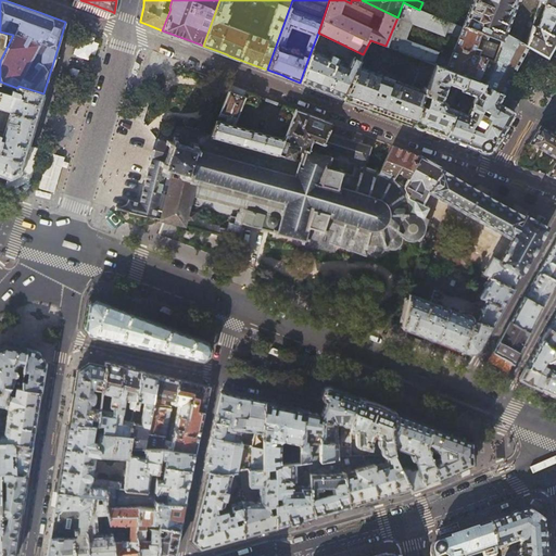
[(502,40),(502,41),(523,55),(527,50),(529,47),(547,58),(555,42),(555,0),(472,0),(460,27),(462,27),(463,26),(479,32),(501,40),(502,40)]
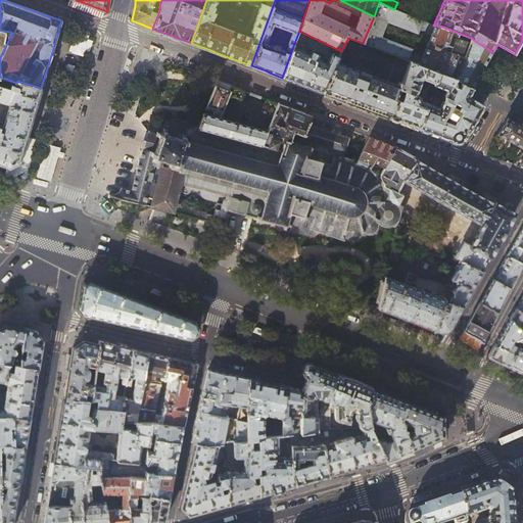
[(433,26),(394,9),(379,2),(374,16),(363,43),(396,56),(410,61),(419,64),(433,26)]
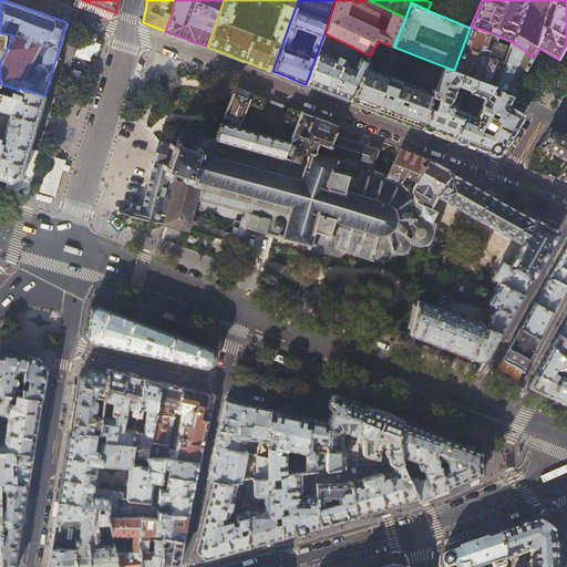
[(471,28),(470,28),(454,70),(476,79),(495,85),(495,86),(501,89),(512,95),(521,80),(534,57),(512,42),(512,41),(511,41),(488,32),(472,27),(471,28)]
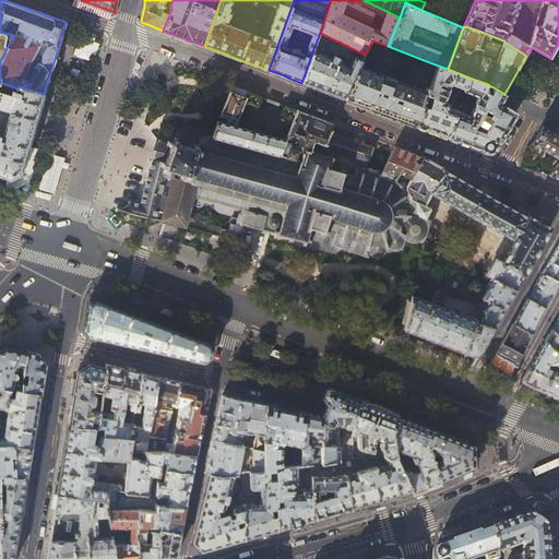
[(0,61),(13,35),(0,32),(0,61)]
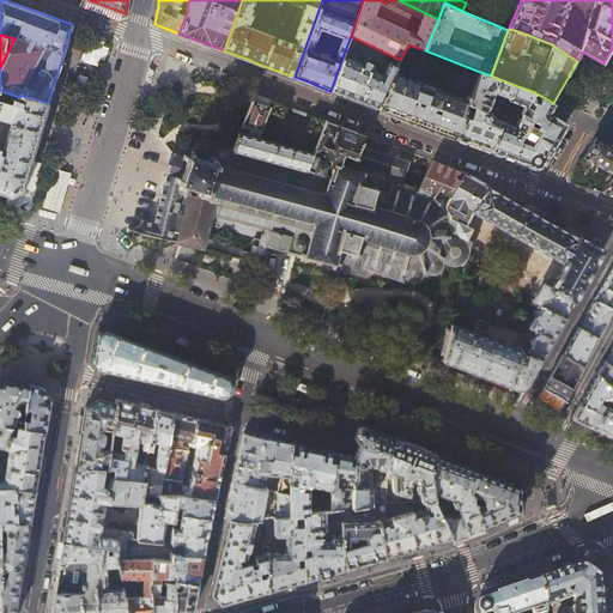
[(99,67),(105,47),(90,42),(84,62),(99,67)]
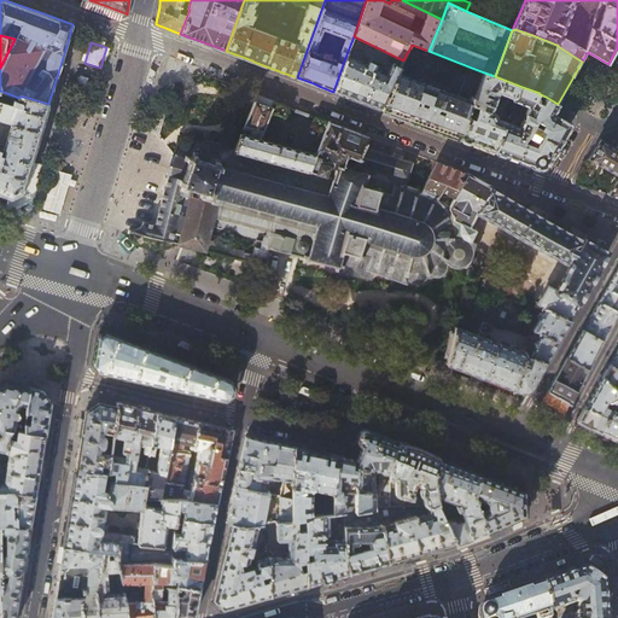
[(367,64),(347,54),(333,92),(349,98),(353,99),(380,109),(397,74),(401,65),(395,63),(391,64),(388,74),(371,66),(373,63),(368,60),(367,64)]
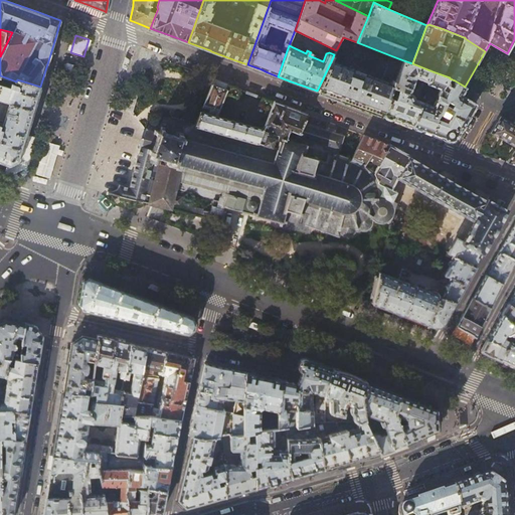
[(382,116),(403,60),(390,55),(381,79),(364,73),(364,72),(353,68),(352,68),(331,61),(317,91),(349,103),(382,116)]
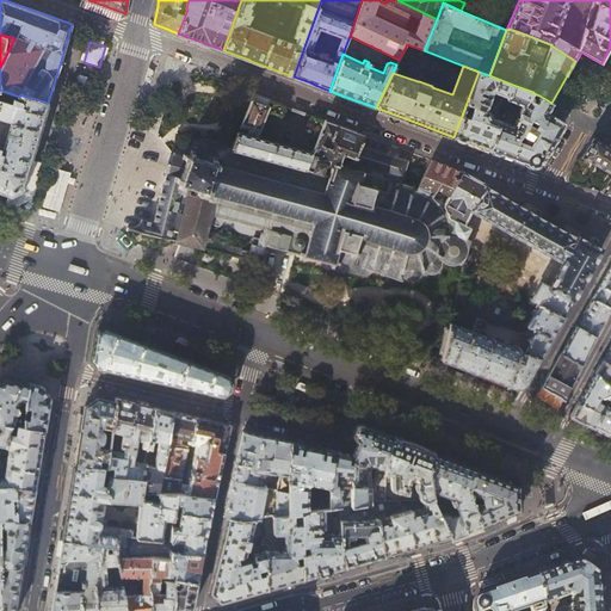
[(513,85),(489,75),(479,72),(454,137),(480,147),(488,150),(500,121),(500,119),(492,116),(491,115),(491,113),(488,112),(487,111),(492,98),(492,97),(494,93),(507,98),(513,85)]
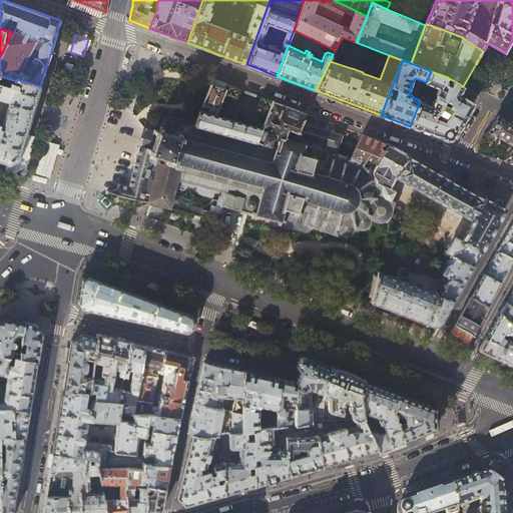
[(445,84),(448,77),(431,71),(426,82),(427,83),(426,84),(439,88),(432,105),(420,101),(410,126),(429,133),(441,137),(446,139),(454,137),(455,134),(460,125),(473,101),(459,94),(463,86),(453,80),(450,86),(445,84)]
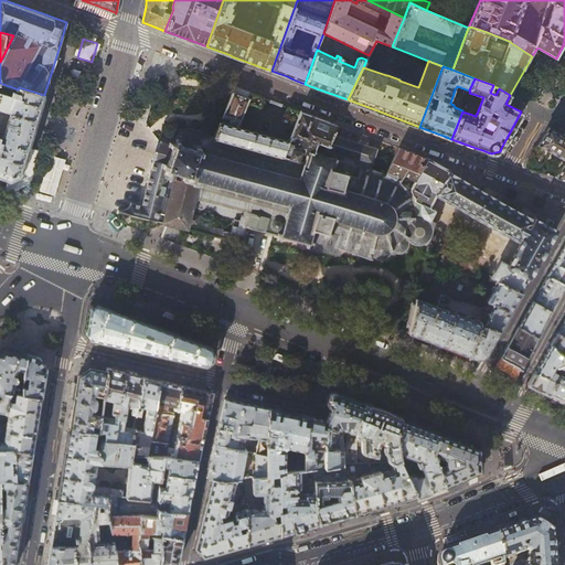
[(0,177),(10,181),(20,177),(40,112),(44,95),(19,87),(18,89),(0,83),(0,82),(0,81),(0,80),(0,177)]
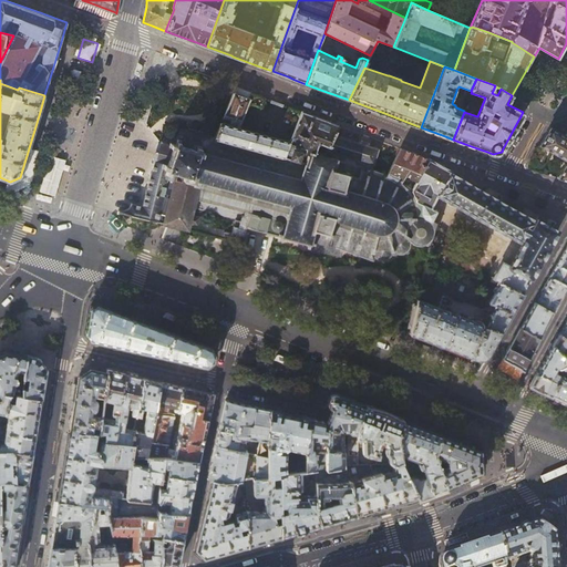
[(229,120),(228,124),(238,127),(247,105),(255,107),(256,105),(261,107),(266,98),(236,86),(223,119),(229,120)]
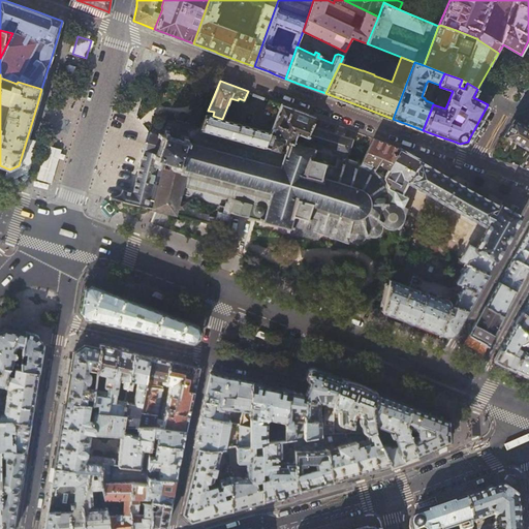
[(297,110),(270,99),(266,109),(277,113),(270,131),(263,145),(282,150),(283,143),(290,141),(302,144),(311,126),(315,117),(297,110)]
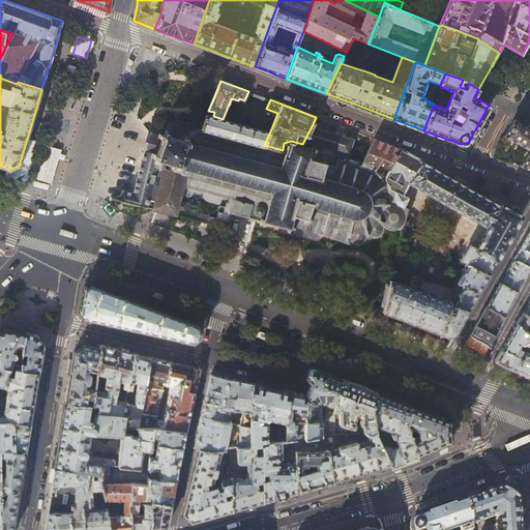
[(247,125),(223,119),(213,116),(207,115),(201,128),(264,145),(270,131),(247,125)]
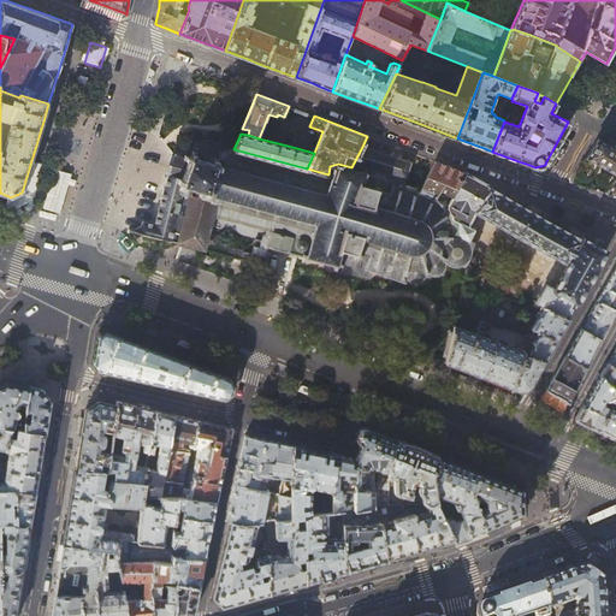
[(615,143),(614,148),(597,138),(597,140),(586,159),(573,181),(587,187),(599,164),(615,172),(615,176),(606,194),(615,197),(615,143)]
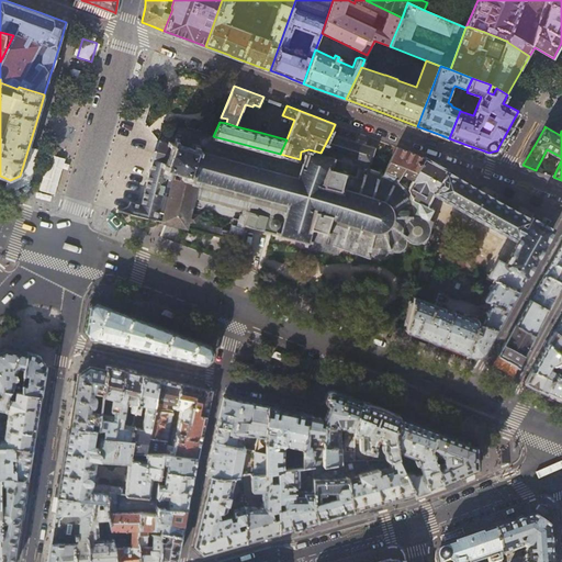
[(153,160),(153,161),(161,164),(160,168),(166,169),(165,173),(168,175),(170,170),(176,172),(183,175),(182,179),(192,181),(194,177),(198,178),(193,195),(190,205),(235,217),(231,235),(240,237),(245,225),(266,231),(278,234),(279,234),(278,238),(281,239),(282,235),(304,242),(303,245),(337,254),(339,247),(350,250),(349,253),(352,254),(353,251),(367,256),(366,258),(369,259),(369,257),(370,255),(373,256),(375,257),(378,258),(378,260),(381,260),(381,257),(382,256),(384,255),(385,254),(388,251),(390,251),(391,254),(393,253),(392,249),(393,250),(396,250),(398,250),(402,249),(403,251),(405,250),(403,248),(404,247),(406,244),(406,239),(407,239),(408,240),(413,242),(417,240),(426,243),(431,220),(427,217),(422,214),(417,209),(419,204),(414,201),(408,192),(408,190),(408,189),(408,188),(408,187),(407,183),(408,182),(406,180),(405,181),(403,181),(401,180),(398,180),(397,180),(397,178),(388,175),(384,173),(381,172),(382,170),(380,169),(379,171),(375,170),(375,169),(371,168),(370,169),(368,168),(368,166),(362,165),(333,156),(321,153),(308,149),(301,152),(300,159),(280,154),(213,136),(180,127),(180,130),(183,131),(180,144),(177,144),(179,138),(175,137),(173,143),(168,141),(168,143),(160,141),(161,139),(160,139),(159,141),(158,142),(157,142),(156,144),(158,144),(156,150),(154,157),(153,157),(152,159),(153,160)]
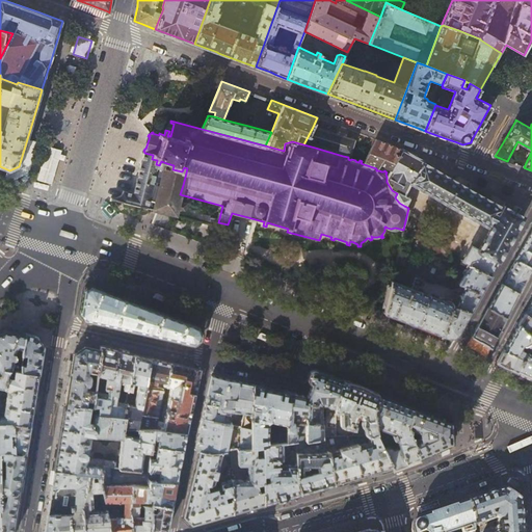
[(313,127),(303,144),(315,148),(343,156),(348,157),(349,154),(350,154),(355,139),(340,135),(313,127)]
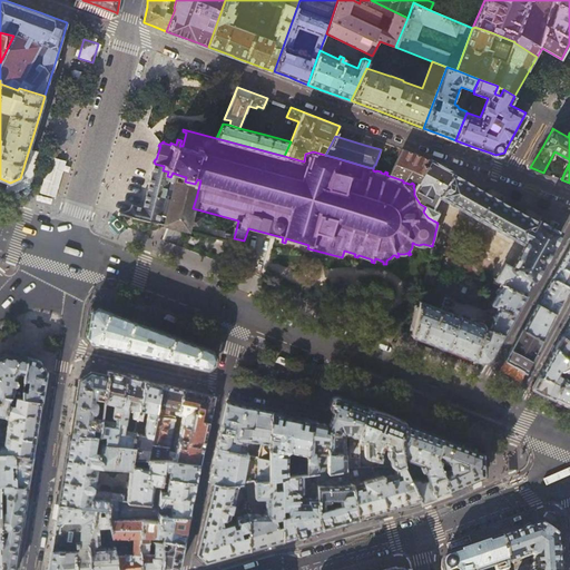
[(414,154),(403,149),(390,176),(393,177),(403,180),(404,182),(411,170),(421,177),(414,189),(414,190),(414,192),(414,193),(414,195),(420,204),(425,207),(423,212),(428,217),(433,220),(439,212),(434,209),(441,196),(453,172),(444,166),(443,166),(432,159),(432,160),(414,154)]
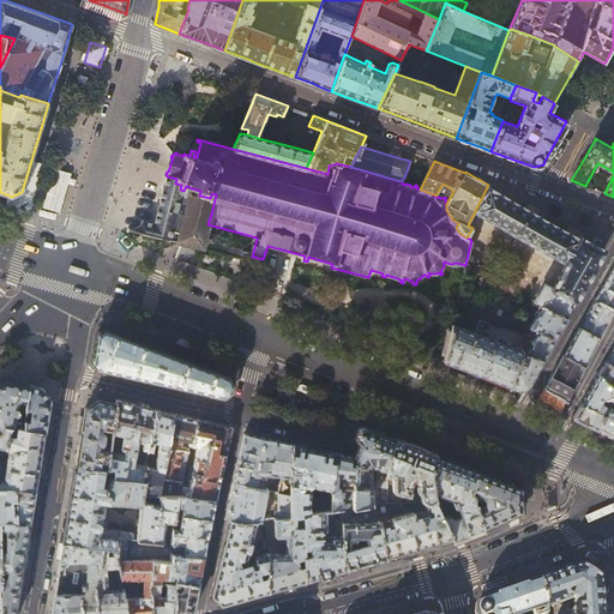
[(50,211),(62,212),(68,173),(58,172),(50,211)]
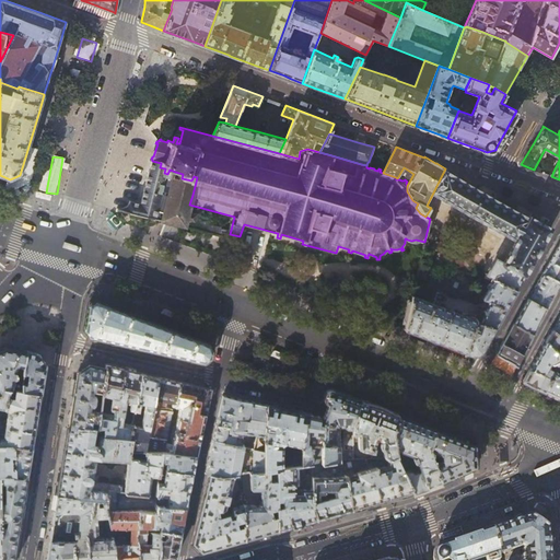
[(161,163),(152,161),(148,175),(142,196),(140,203),(138,202),(138,203),(132,201),(129,200),(128,201),(127,206),(125,207),(124,208),(120,209),(119,209),(116,209),(116,211),(161,222),(175,172),(170,170),(167,174),(164,173),(165,168),(160,167),(161,163)]
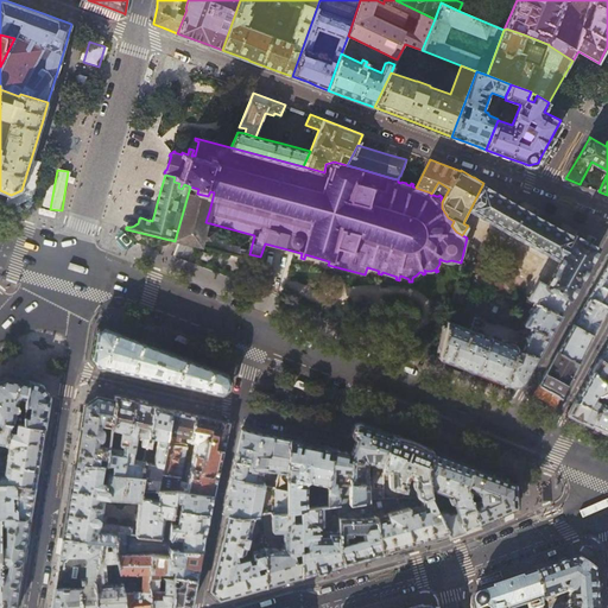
[(534,301),(537,302),(561,315),(570,298),(599,247),(582,239),(576,235),(574,238),(545,220),(536,215),(536,214),(532,213),(526,209),(523,207),(523,208),(494,191),(485,187),(485,184),(483,183),(470,209),(561,261),(548,285),(544,284),(534,301)]
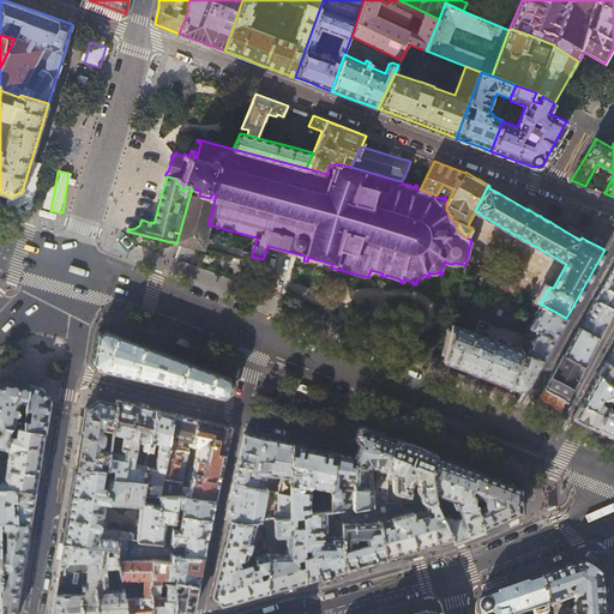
[(192,188),(176,244),(181,245),(202,250),(203,241),(208,224),(211,214),(216,194),(212,193),(210,198),(199,196),(200,191),(192,188)]
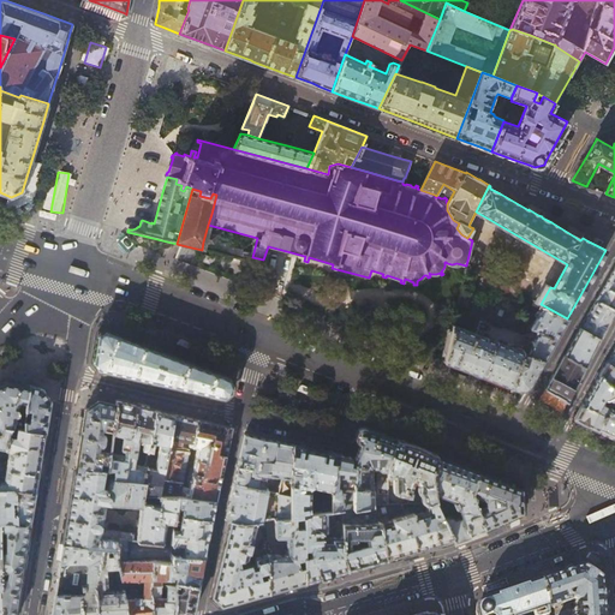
[(242,260),(244,251),(203,242),(202,250),(242,260)]
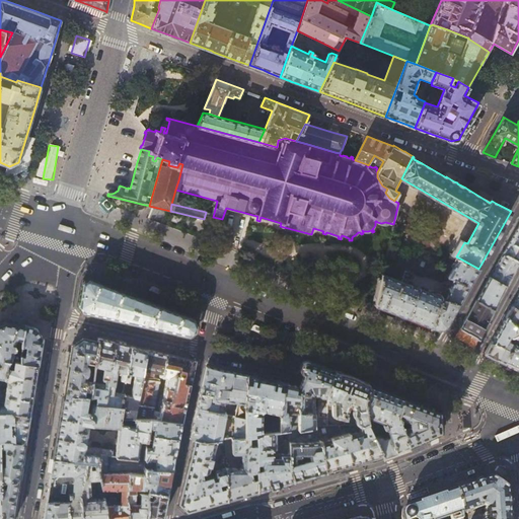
[(518,223),(512,236),(502,253),(518,262),(518,260),(518,223)]
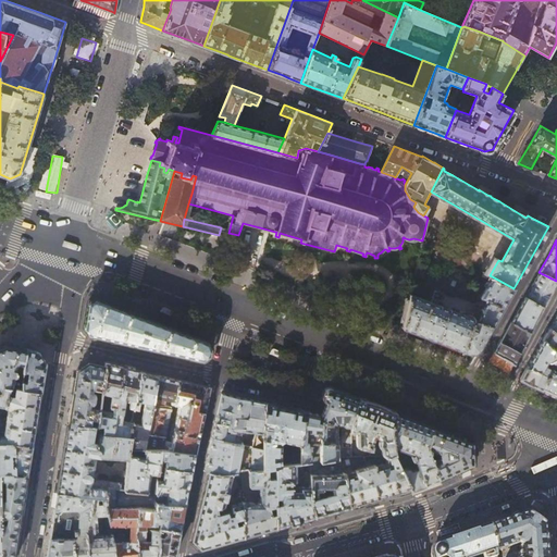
[(480,297),(492,276),(490,275),(481,271),(472,286),(417,265),(416,267),(413,280),(435,287),(474,301),(480,300),(481,298),(480,297)]
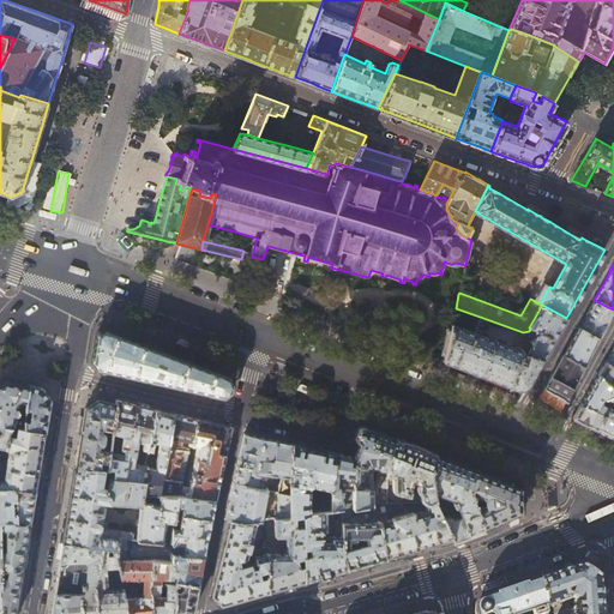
[(606,325),(613,309),(594,300),(587,313),(578,326),(599,338),(606,325)]
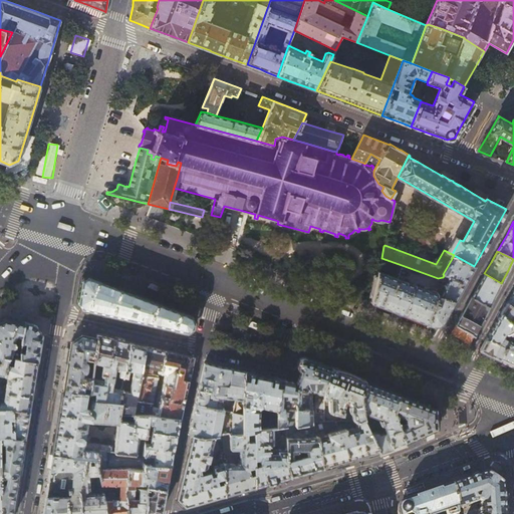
[(442,323),(474,266),(454,255),(443,274),(444,275),(449,277),(443,292),(440,291),(439,291),(438,294),(397,278),(378,271),(370,302),(371,302),(407,315),(434,326),(442,323)]
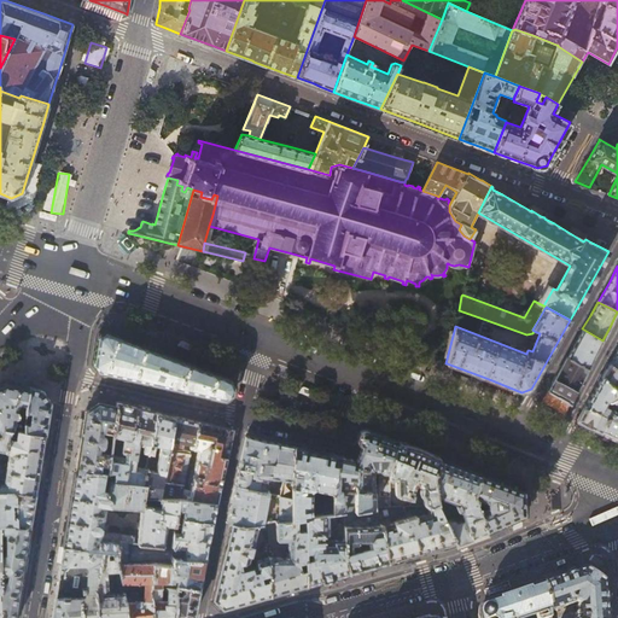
[(477,334),(483,319),(459,310),(455,326),(477,334)]
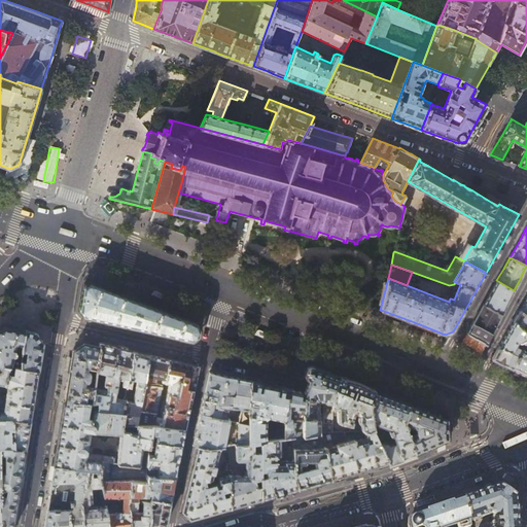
[(506,304),(514,290),(496,280),(490,292),(489,294),(484,304),(501,314),(506,304)]
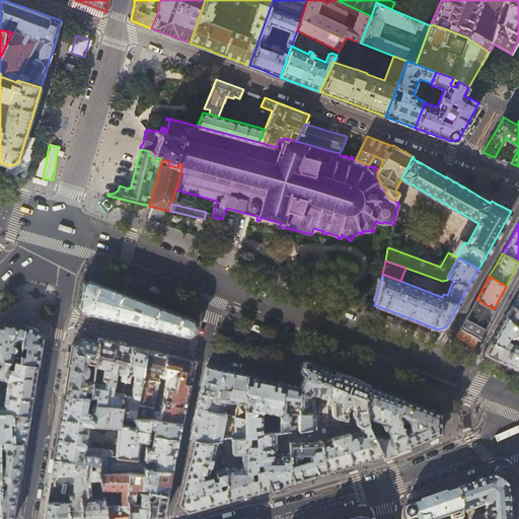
[(155,328),(189,336),(195,331),(197,324),(194,317),(141,298),(102,283),(88,278),(84,280),(80,294),(78,305),(82,312),(155,328)]
